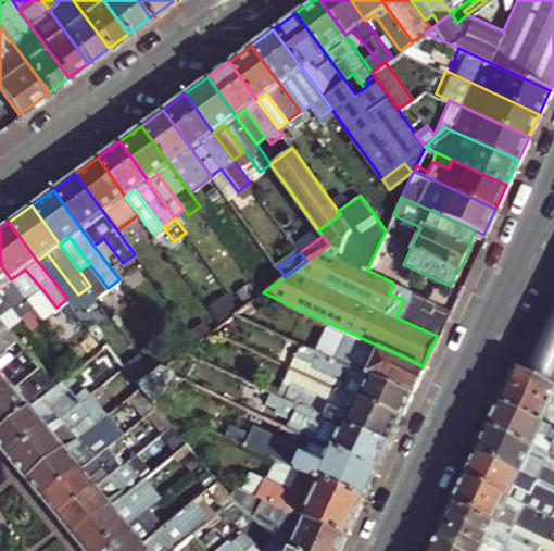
[(59,287),(67,280),(47,253),(37,261),(59,287)]
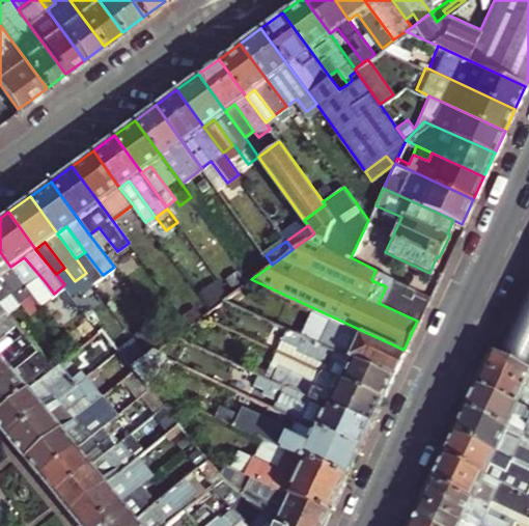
[(32,294),(31,292),(10,267),(0,252),(0,303),(6,310),(7,312),(32,294)]
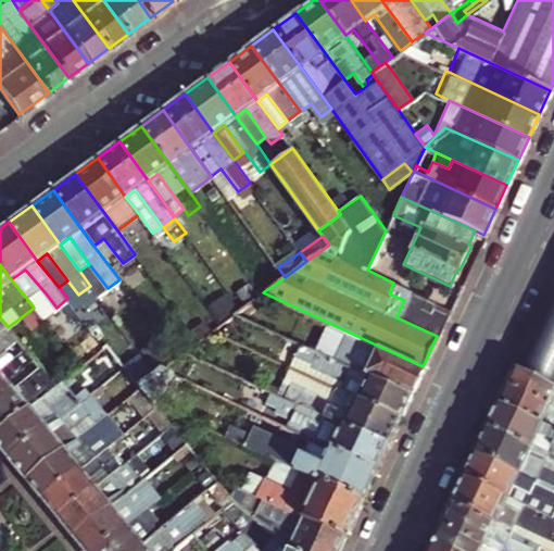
[(38,302),(47,295),(25,270),(11,279),(33,305),(38,302)]
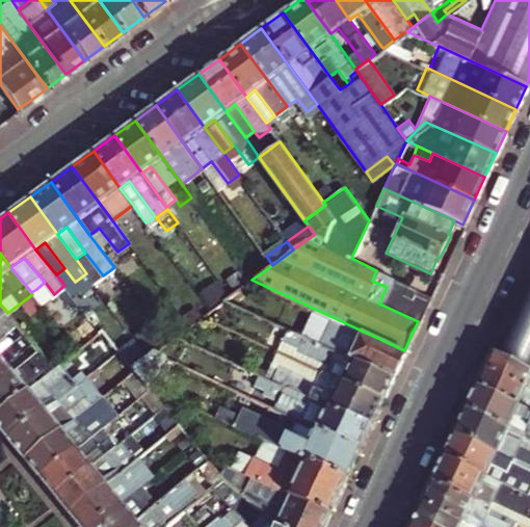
[(529,265),(505,318),(515,323),(520,315),(519,312),(518,312),(529,283),(529,265)]
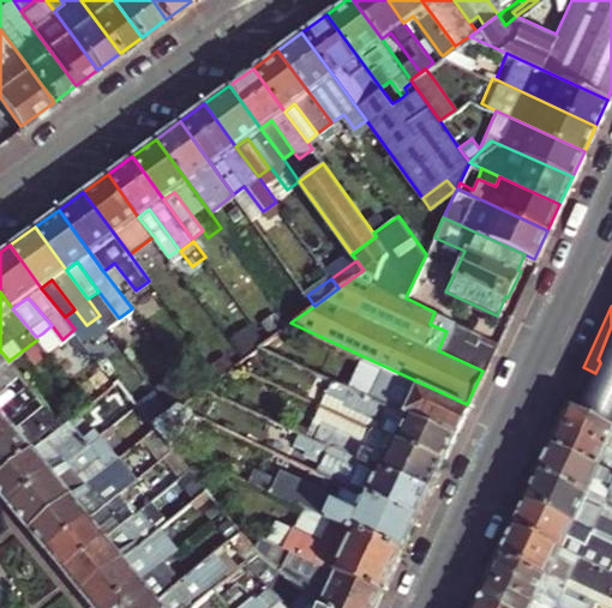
[(453,319),(435,312),(430,324),(447,331),(450,325),(453,319)]
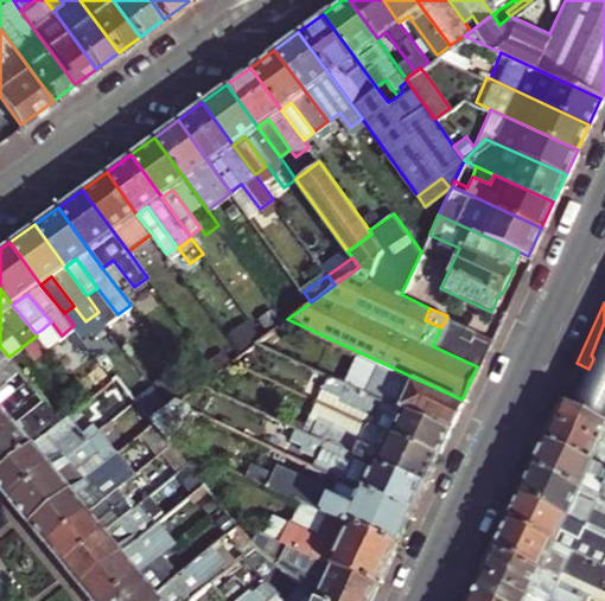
[(263,337),(287,319),(280,309),(256,327),(263,337)]
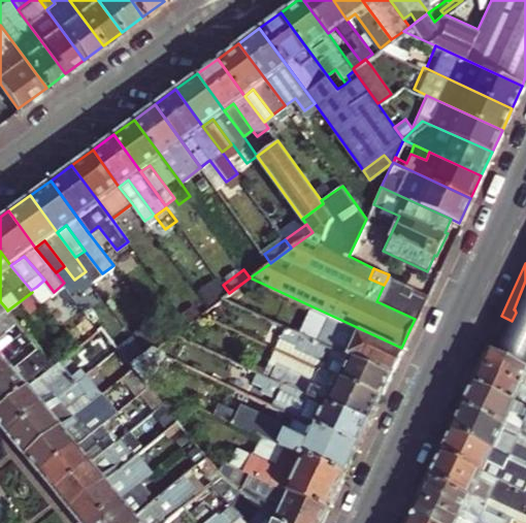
[(412,286),(389,274),(387,280),(409,290),(425,297),(425,296),(411,289),(412,286)]
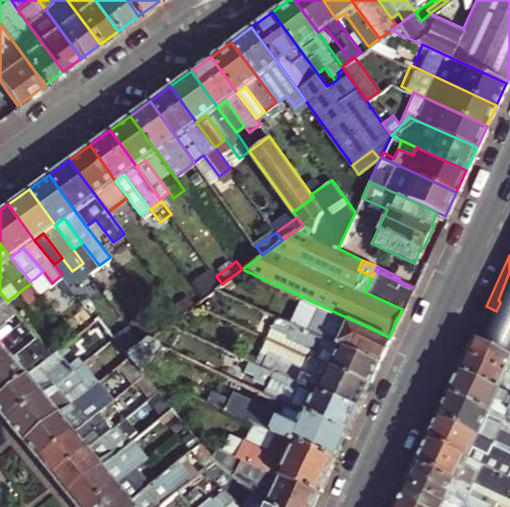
[(378,362),(389,337),(242,269),(222,284),(216,288),(274,315),(320,336),(378,362)]
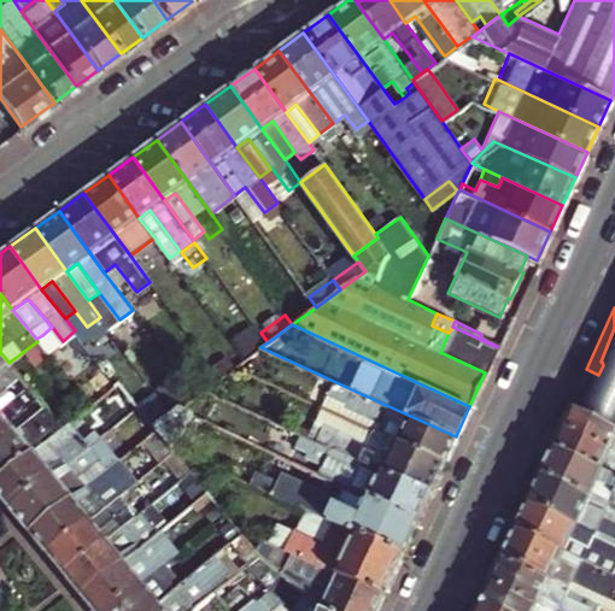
[(497,347),(479,339),(452,327),(449,333),(440,352),(485,372),(495,351),(497,347)]
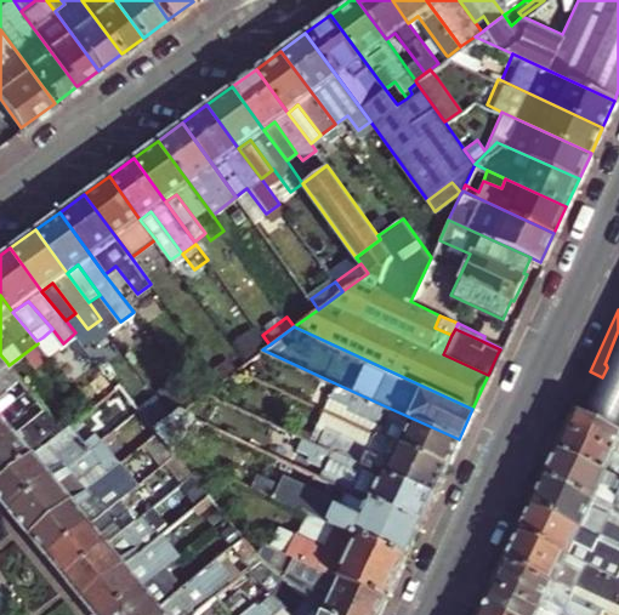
[(618,330),(605,364),(606,364),(607,368),(602,377),(590,371),(573,406),(618,427),(618,330)]
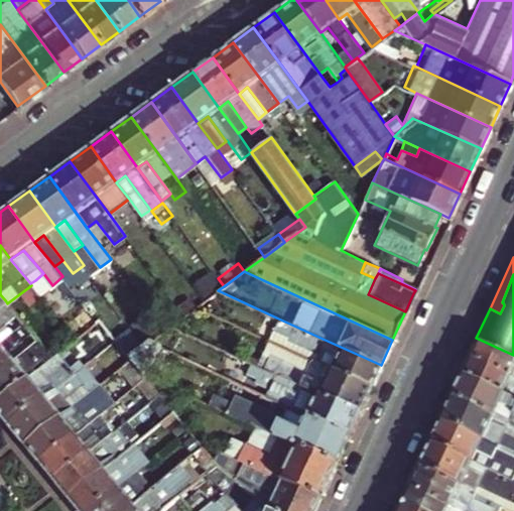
[(205,299),(207,298),(218,290),(224,286),(218,278),(217,276),(198,290),(205,299)]
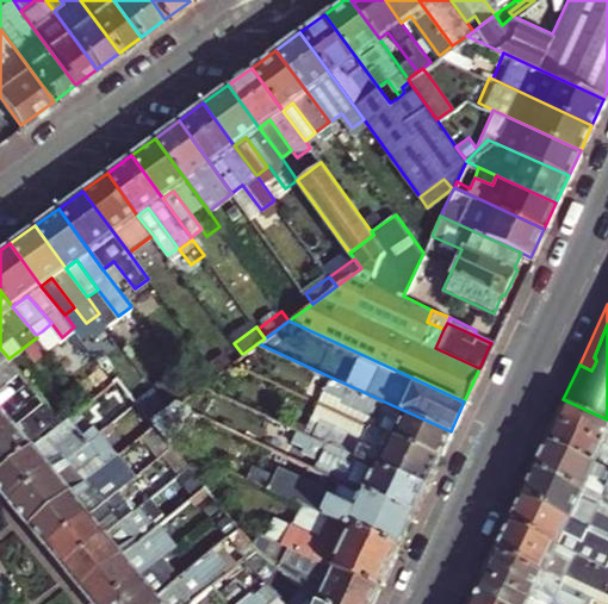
[(45,347),(51,342),(42,331),(36,335),(37,337),(45,347)]
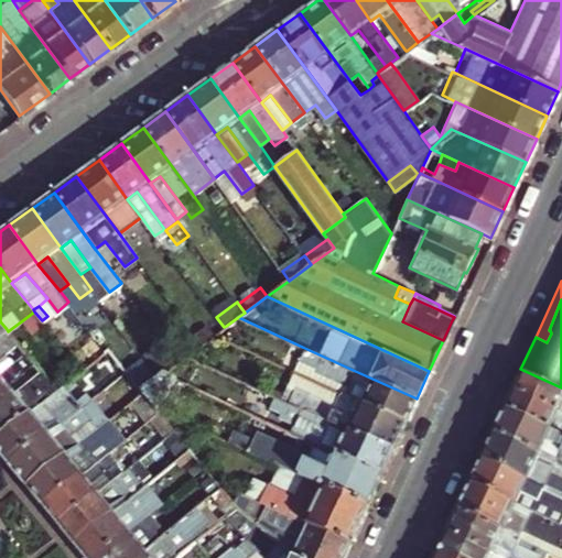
[(215,335),(230,342),(236,331),(226,326),(224,327),(215,335)]
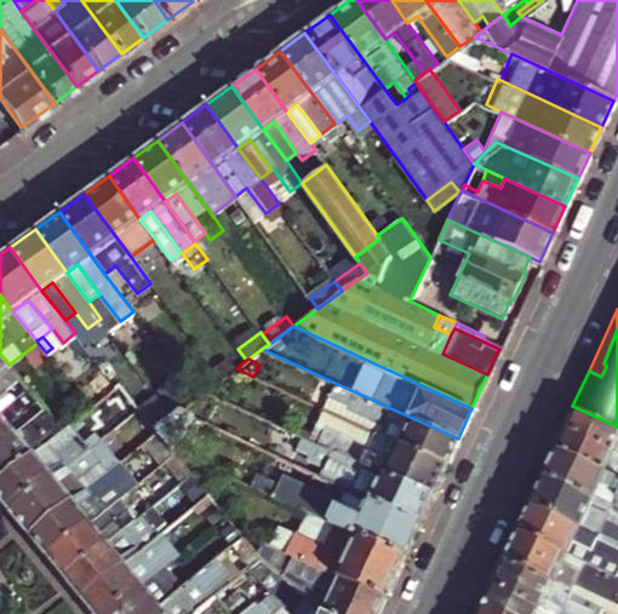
[(0,390),(6,385),(18,376),(9,365),(7,362),(0,368),(0,390)]
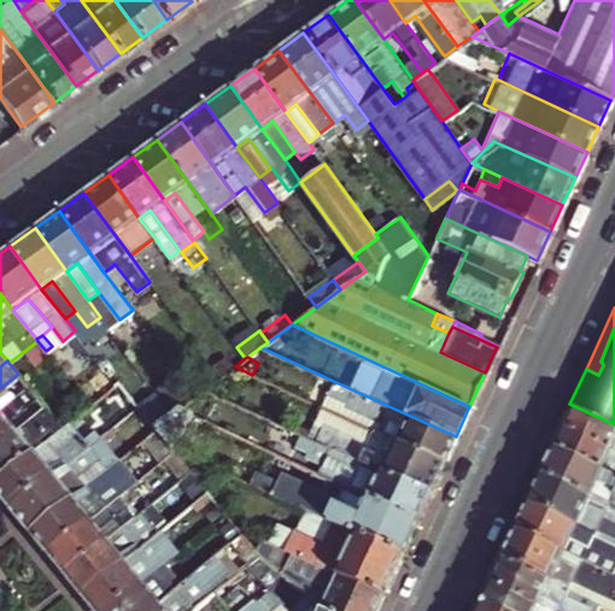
[(374,430),(386,405),(331,380),(318,405),(324,407),(369,429),(374,430)]
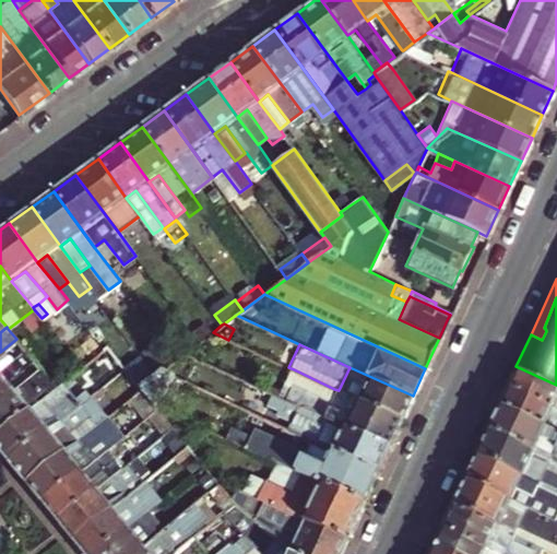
[(0,398),(39,367),(23,348),(12,356),(0,366),(0,398)]
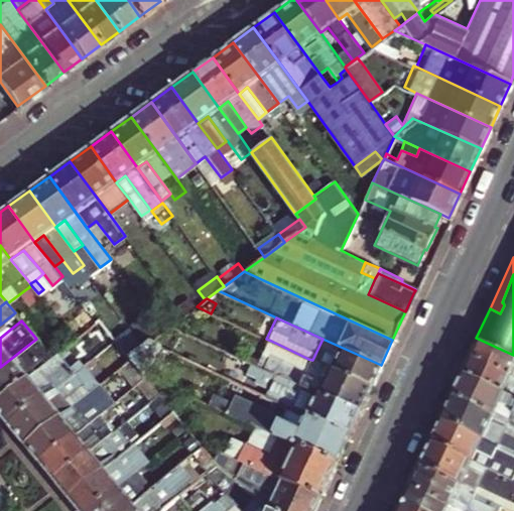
[(0,338),(11,329),(5,321),(0,325),(0,338)]
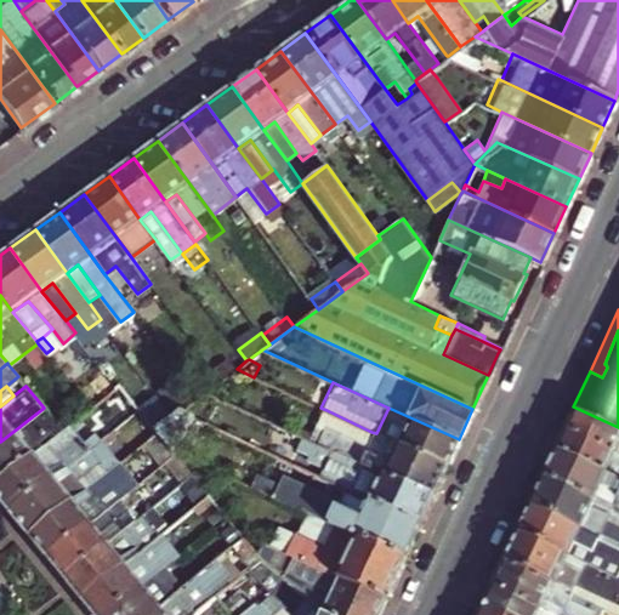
[(174,415),(180,410),(186,405),(177,394),(164,403),(174,415)]
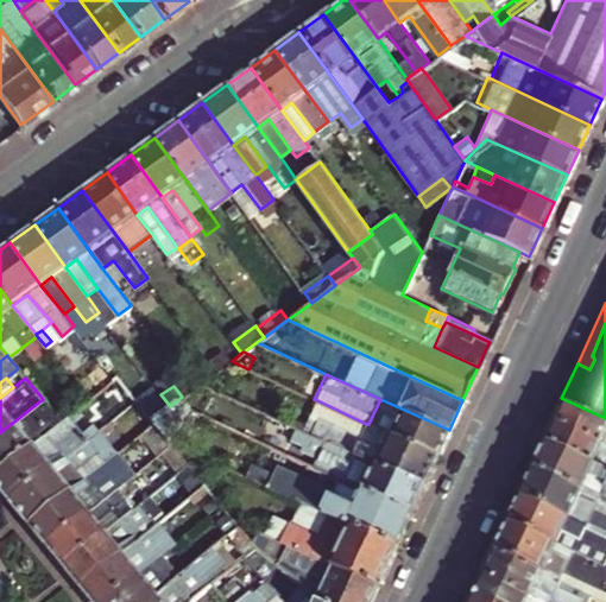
[(553,417),(605,442),(605,418),(561,398),(553,417)]
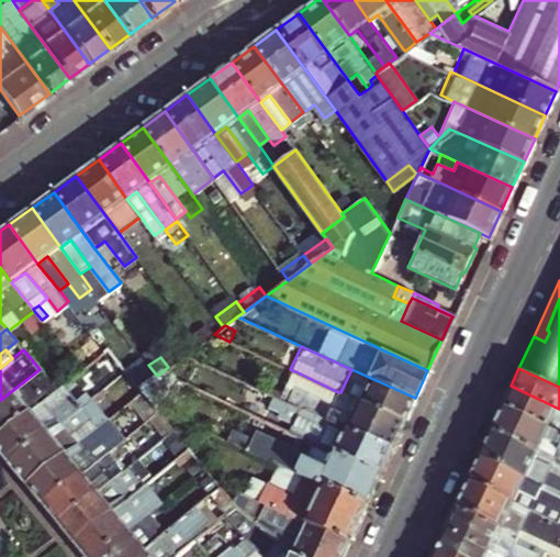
[(0,431),(54,387),(40,369),(0,400),(0,431)]
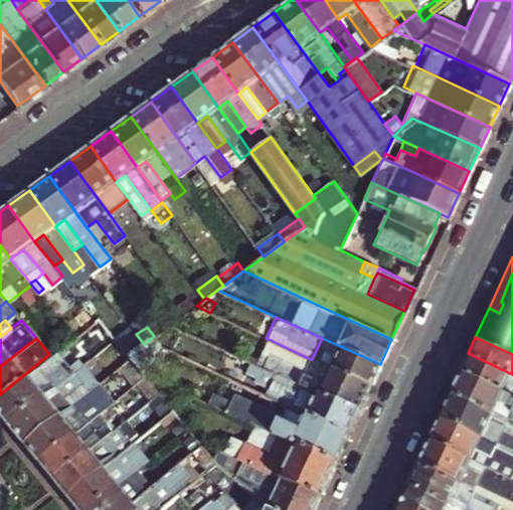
[(369,386),(380,364),(322,338),(312,359),(369,386)]
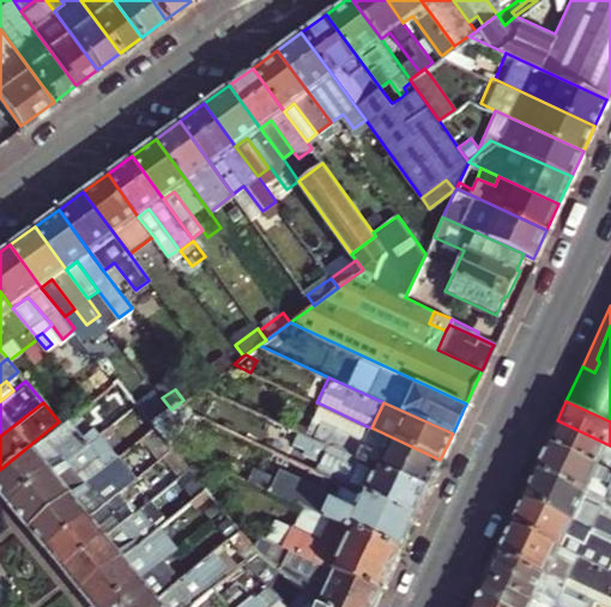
[(0,492),(10,504),(101,430),(109,423),(103,417),(95,423),(79,405),(59,422),(0,469),(0,492)]
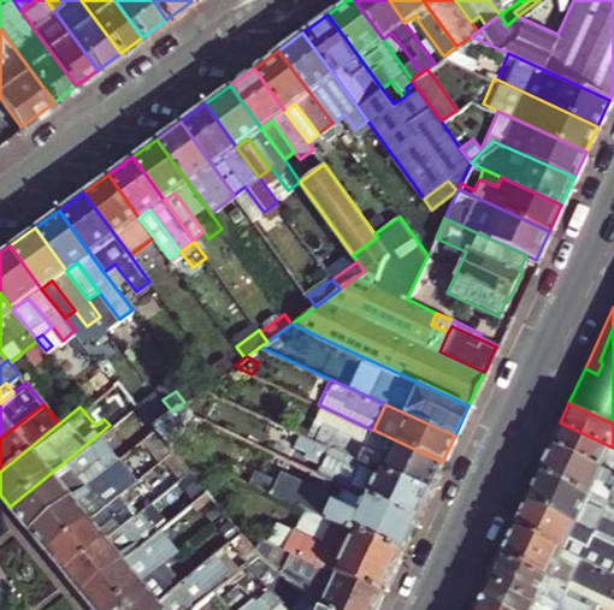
[(169,446),(170,443),(192,413),(178,407),(172,412),(154,424),(152,426),(153,427),(169,446)]
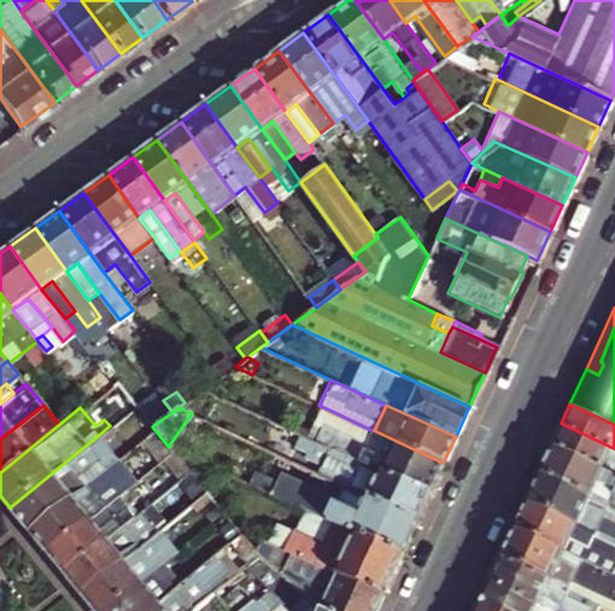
[(364,440),(369,429),(324,407),(317,424),(327,428),(328,423),(364,440)]
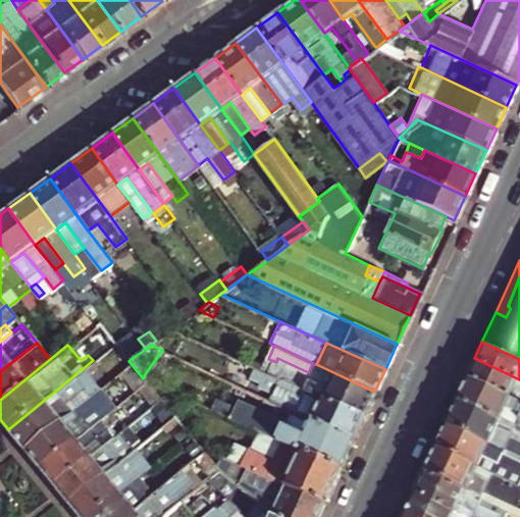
[(363,416),(374,392),(316,364),(312,363),(308,372),(277,358),(276,362),(268,359),(263,370),(265,371),(363,416)]
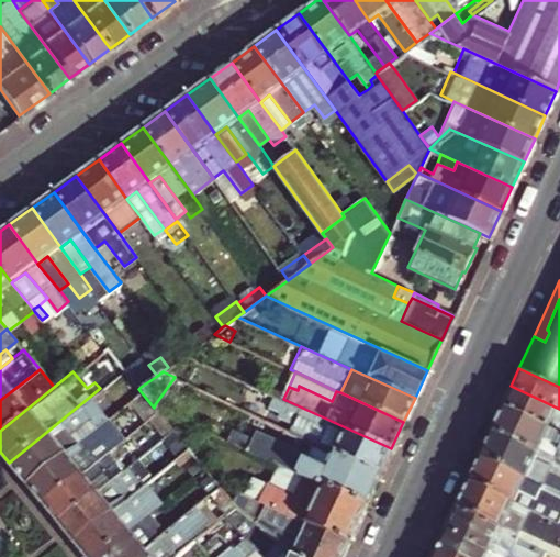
[(559,409),(511,386),(501,405),(559,432),(559,409)]
